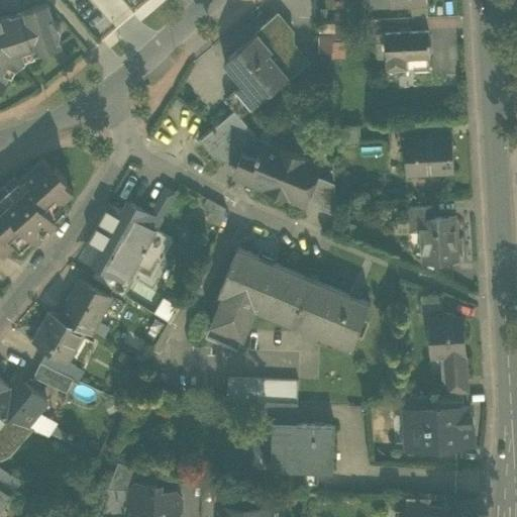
[(10,14),(0,17),(0,33),(1,35),(3,35),(4,38),(19,57),(37,50),(38,53),(62,44),(59,37),(61,29),(53,17),(47,2),(24,10),(25,12),(10,16),(10,14)]
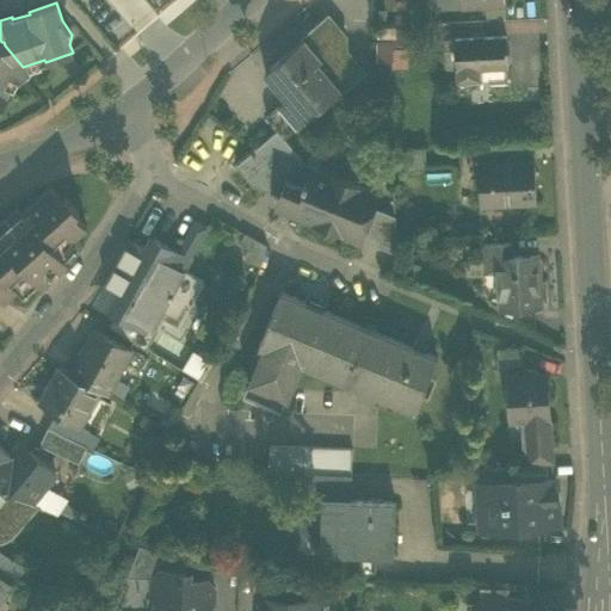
[(343,35),(327,17),(302,39),(320,60),(316,63),(323,71),(343,54),(343,44),(343,35)]
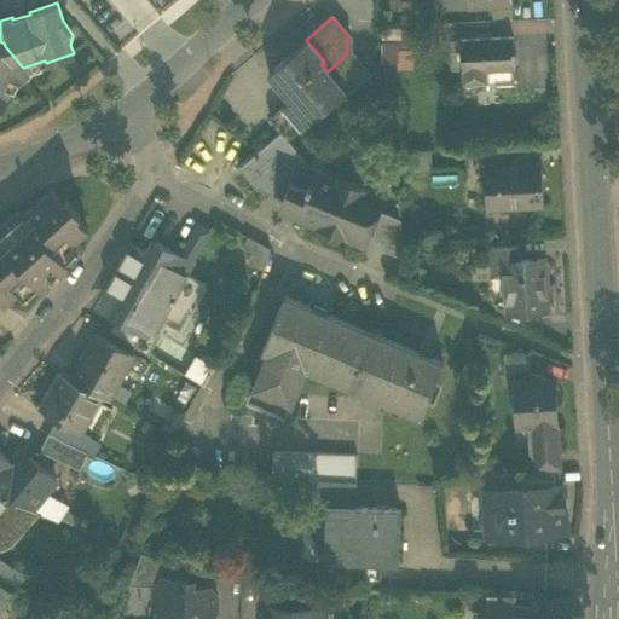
[(460,39),(462,84),(485,82),(485,69),(514,68),(514,56),(516,56),(516,48),(513,48),(512,36),(460,39)]
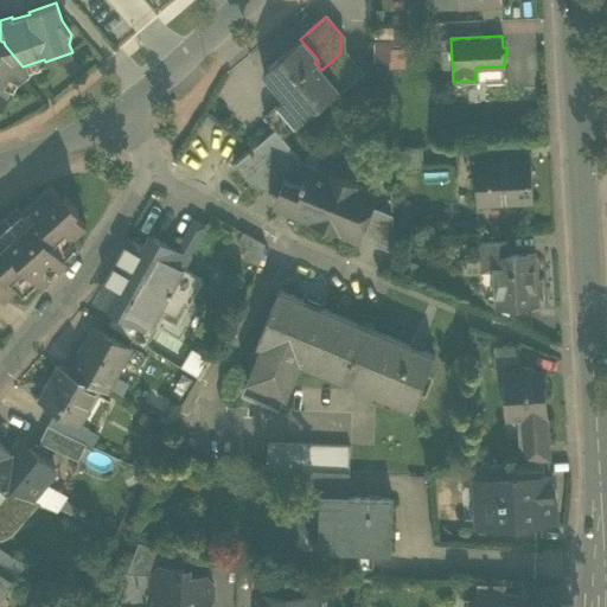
[(403,65),(404,37),(372,37),(372,57),(388,57),(387,65),(403,65)]
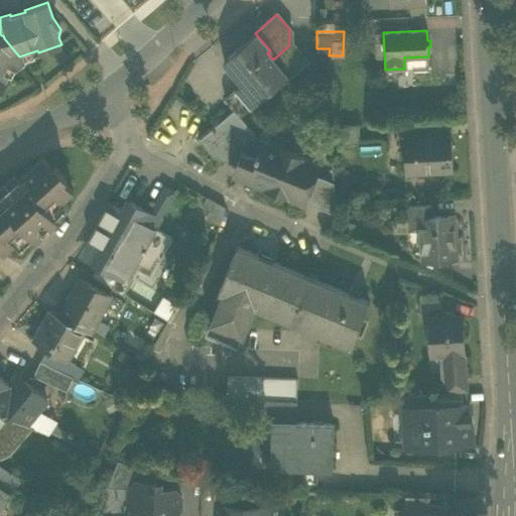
[(243,83),(258,100),(286,76),(273,59),(267,53),(270,50),(255,33),(255,32),(224,59),(243,83)]
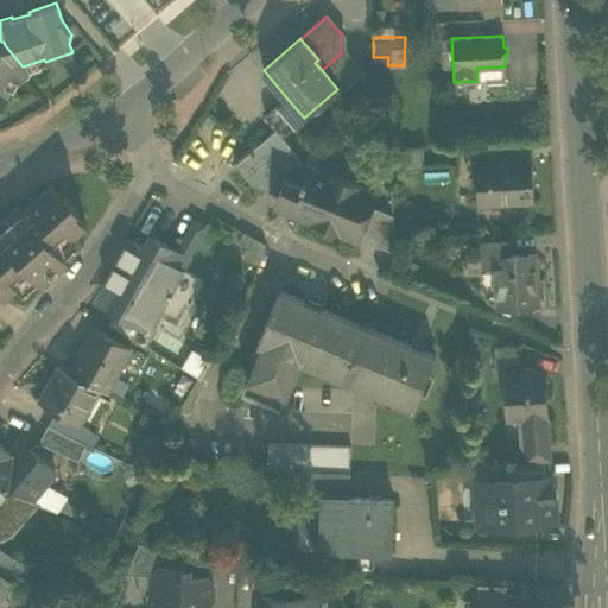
[(19,68),(23,67),(5,45),(4,42),(1,42),(0,39),(0,49),(18,70),(19,68)]
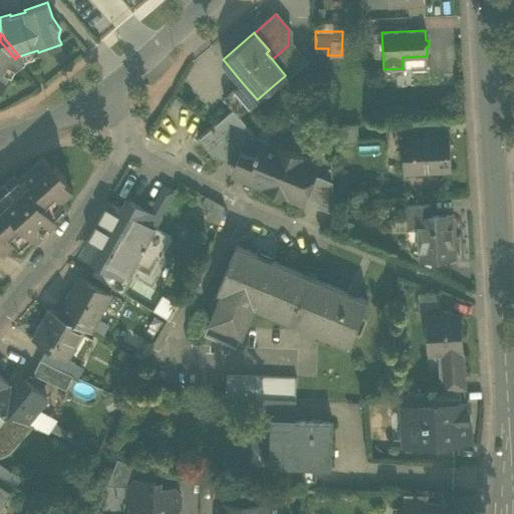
[(309,59),(288,37),(288,45),(272,59),(285,75),(287,77),(309,59)]
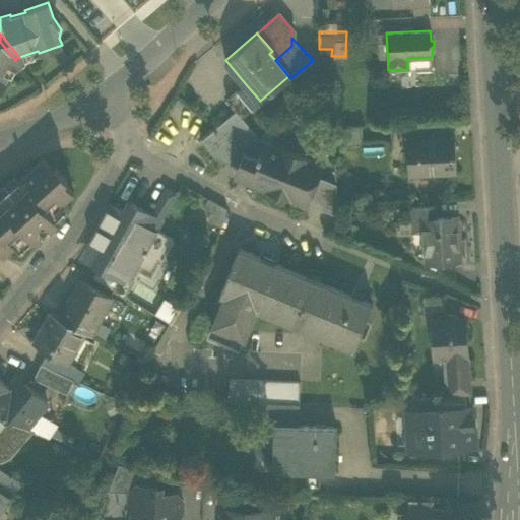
[(6,77),(15,60),(0,42),(0,92),(8,78),(6,77)]
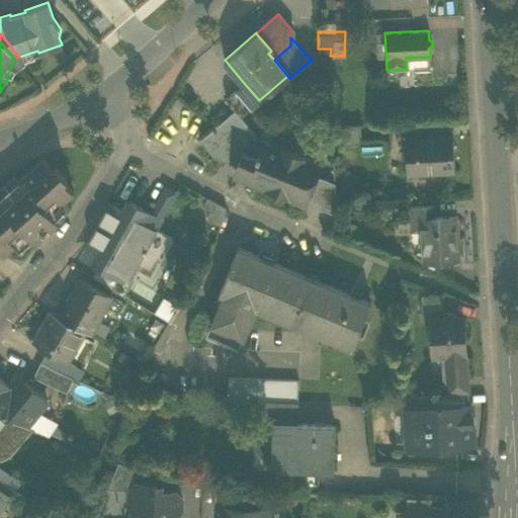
[(235,109),(241,116),(259,100),(244,83),(226,98),(235,109)]
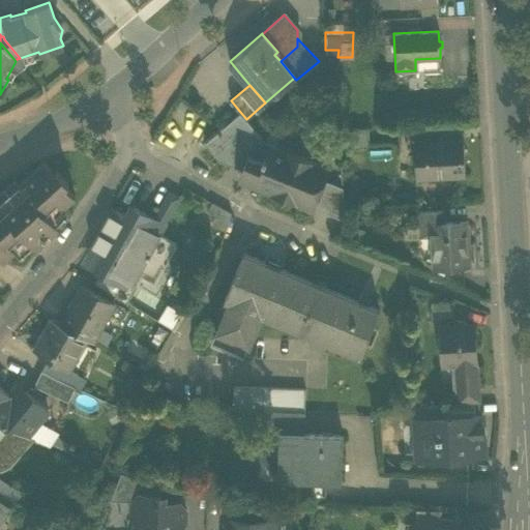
[(218,158),(242,168),(248,153),(264,159),(271,143),(265,141),(260,134),(246,119),(240,112),(225,125),(205,142),(218,158)]
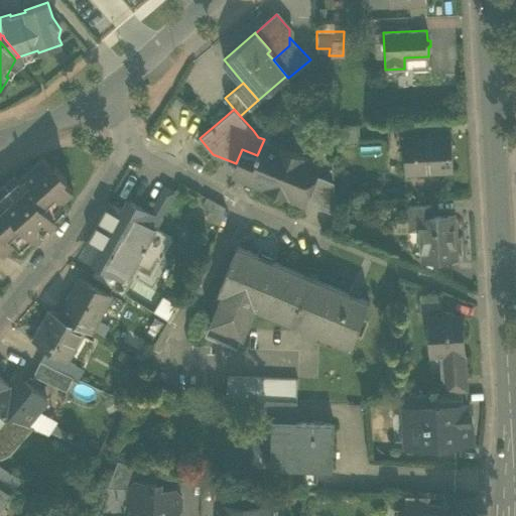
[(332,127),(333,144),(359,142),(359,126),(332,127)]
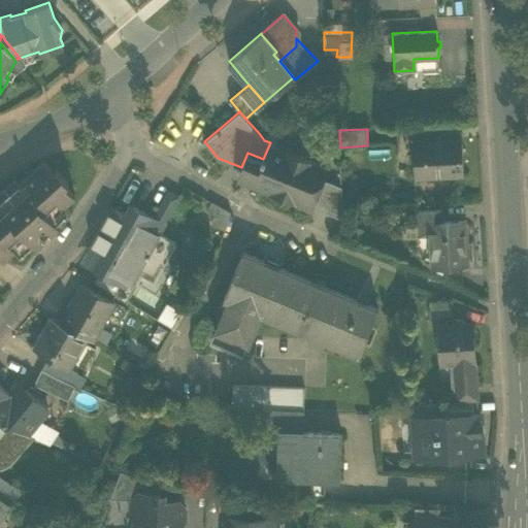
[(413,141),(415,177),(463,174),(461,138),(413,141)]
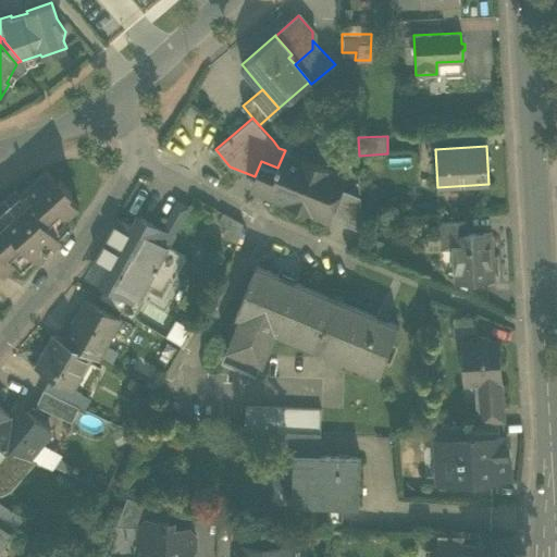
[(336,171),(285,150),(277,168),(268,193),(329,218),(330,218),(341,189),(341,188),(331,185),(336,171)]
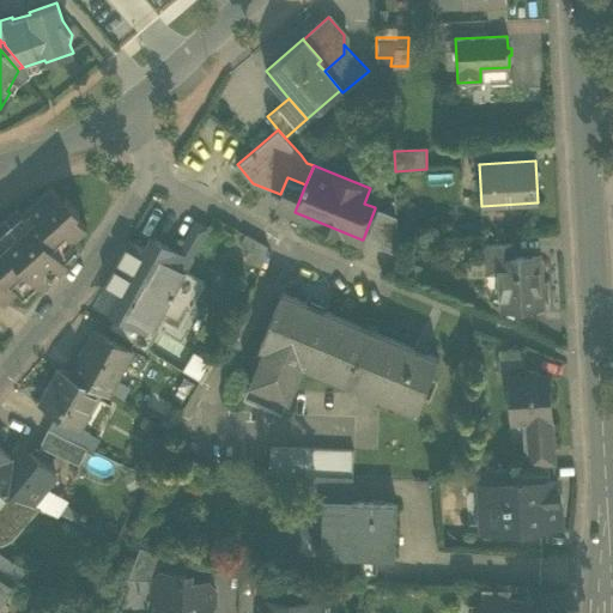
[(295,212),(305,184),(287,177),(280,194),(277,205),(295,212)]
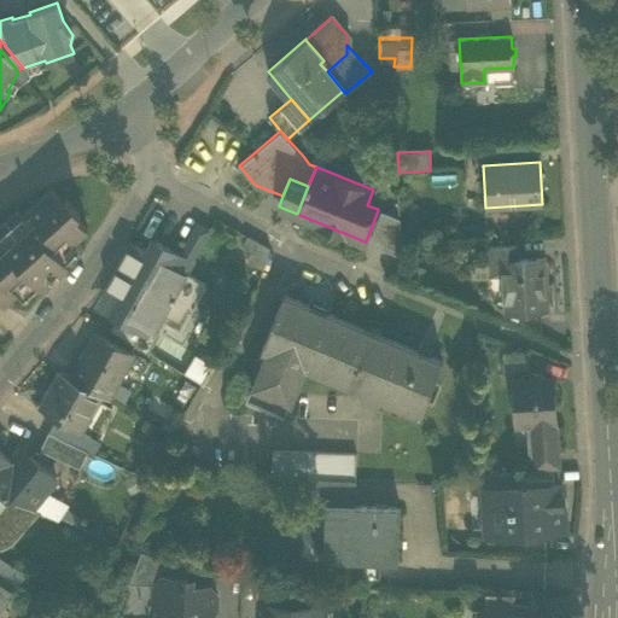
[(0,297),(5,303),(34,278),(44,289),(52,280),(50,277),(57,270),(59,274),(69,266),(59,255),(87,229),(76,217),(80,214),(65,197),(62,200),(51,188),(22,215),(24,219),(1,239),(0,237),(0,297)]
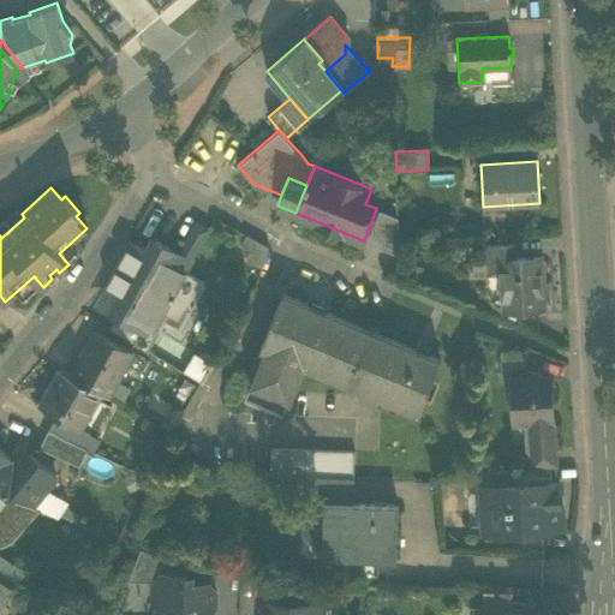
[(382,193),(371,189),(365,204),(376,208),(382,193)]
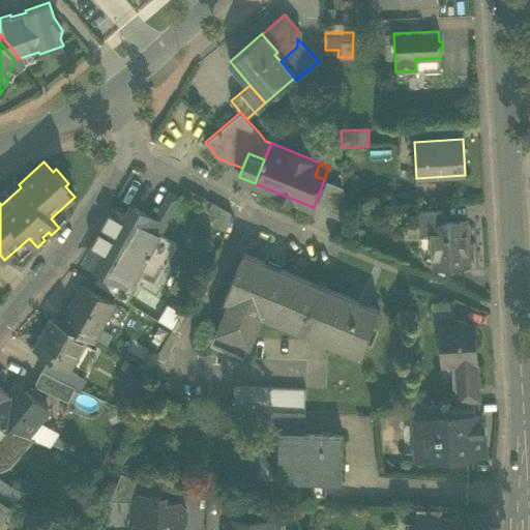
[(0,193),(0,203),(1,205),(21,187),(19,184),(15,180),(0,193)]
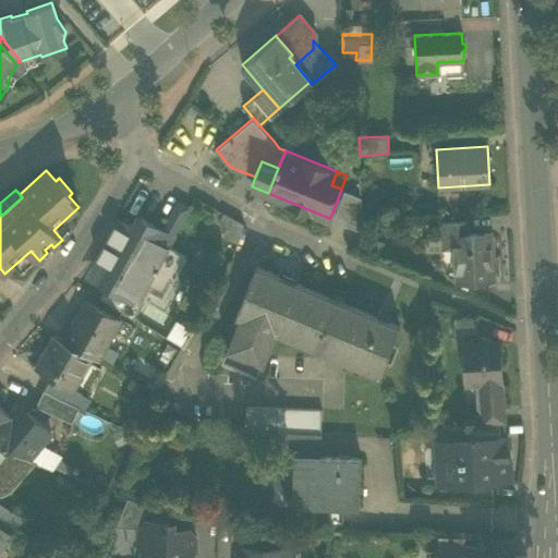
[(330,218),(362,231),(361,218),(361,197),(341,190),(330,218)]
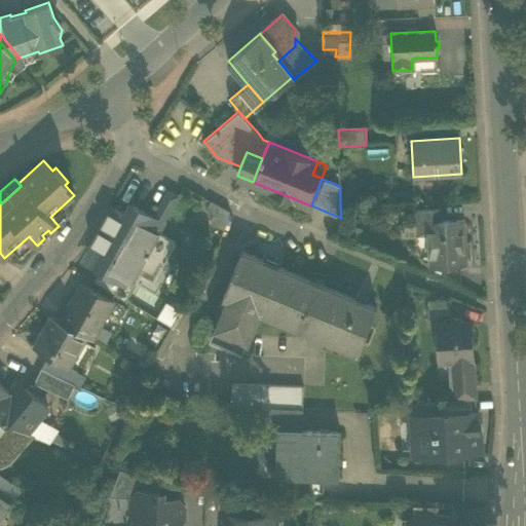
[(156,211),(166,216),(178,195),(167,190),(156,211)]
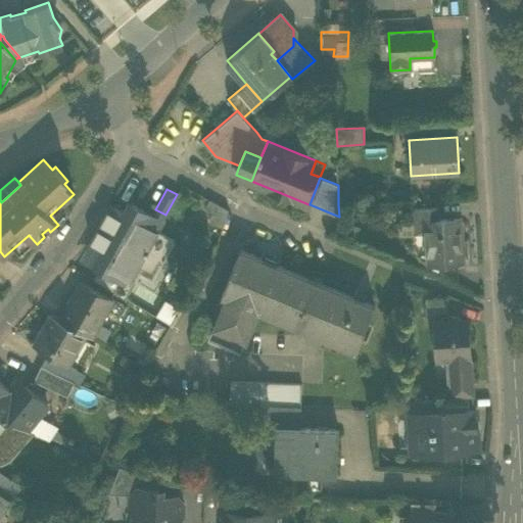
[(215,211),(219,204),(209,199),(205,207),(215,211)]
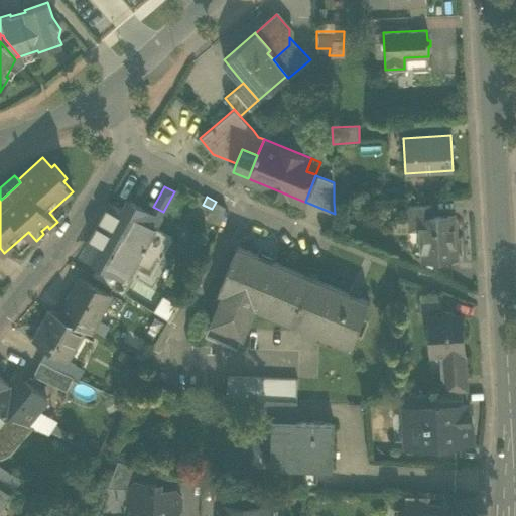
[(109,203),(98,221),(161,257),(165,250),(171,239),(172,238),(155,228),(160,219),(150,213),(128,201),(123,211),(109,203)]
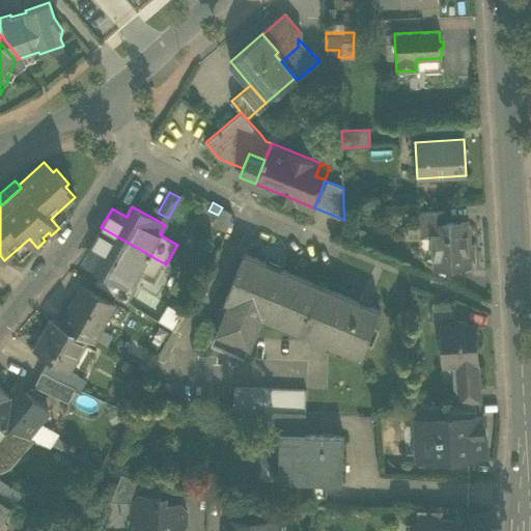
[(232,213),(222,207),(218,215),(215,221),(217,226),(227,229),(232,213)]
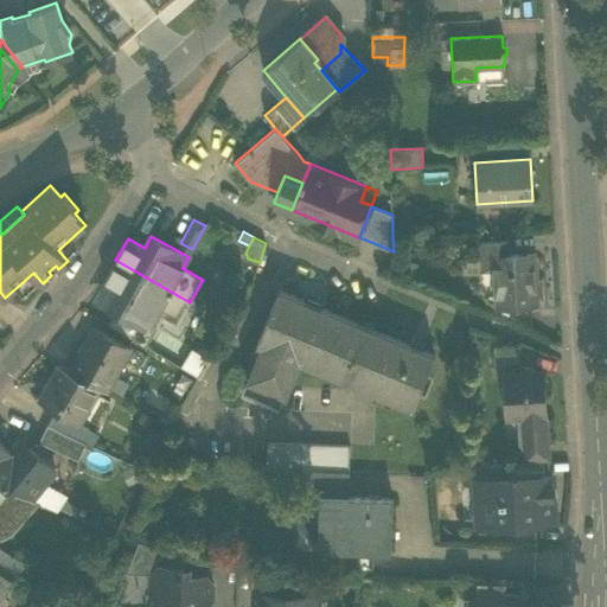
[(479,243),(479,257),(493,256),(509,255),(508,241),(479,243)]
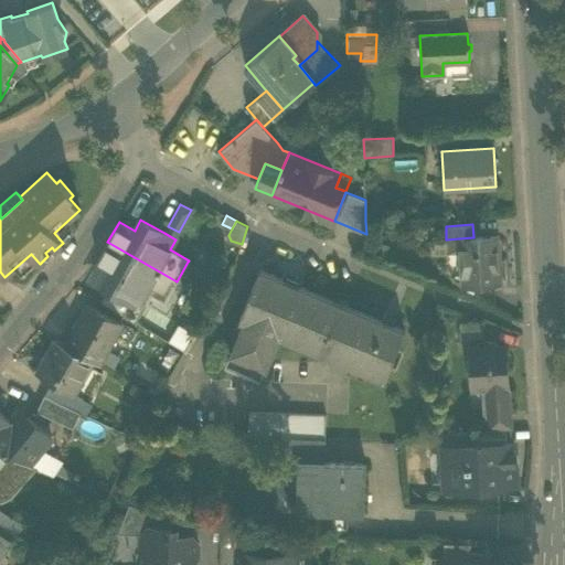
[(168,226),(164,233),(176,240),(179,232),(168,226)]
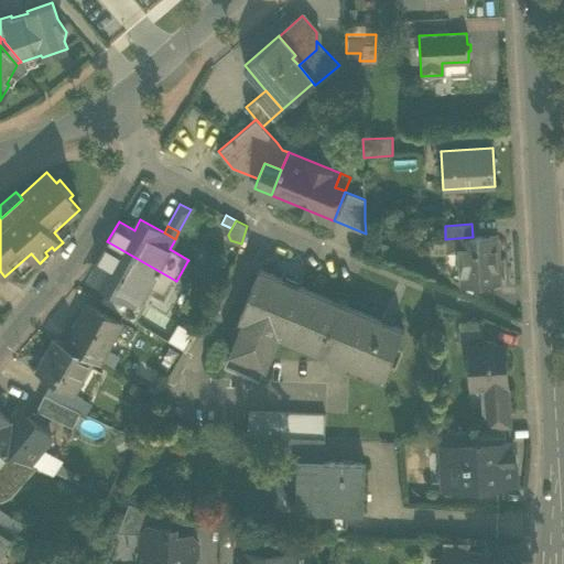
[(458,238),(461,282),(500,280),(500,274),(503,274),(502,260),(498,260),(497,235),(473,237),(458,238)]
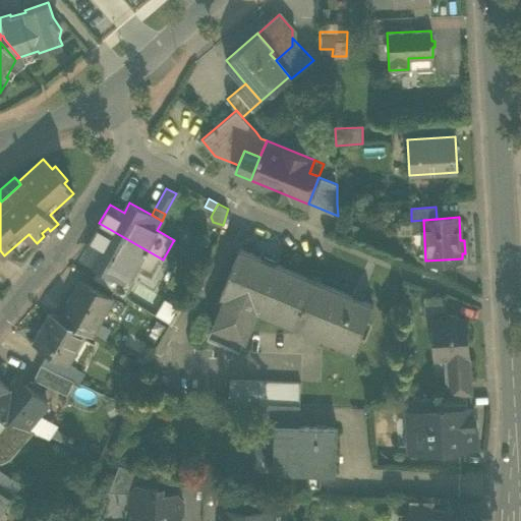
[(89,242),(94,245),(92,249),(90,253),(93,264),(99,268),(100,267),(131,285),(139,271),(152,278),(162,259),(163,259),(99,223),(89,242)]
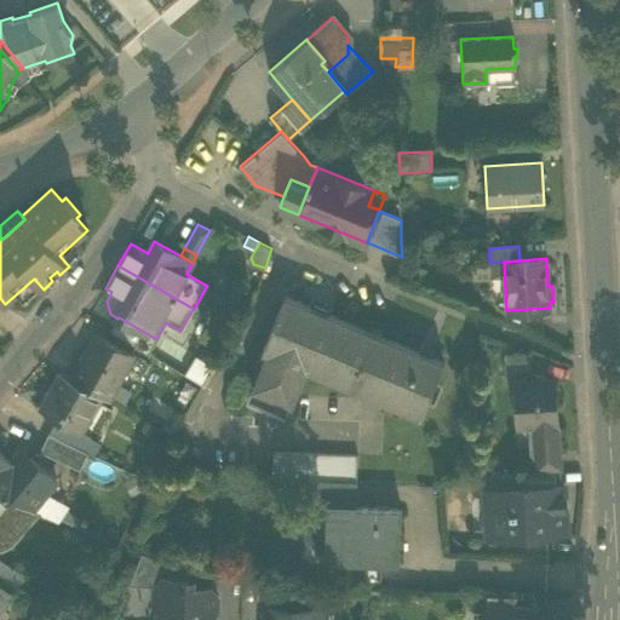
[(213,291),(206,287),(199,300),(206,303),(213,291)]
